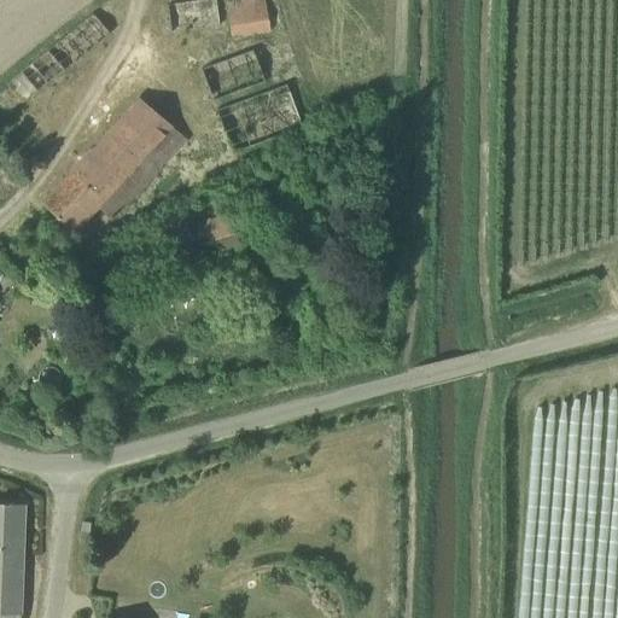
[(232,36),(255,33),(270,30),(264,0),(254,0),(226,5),(232,36)]
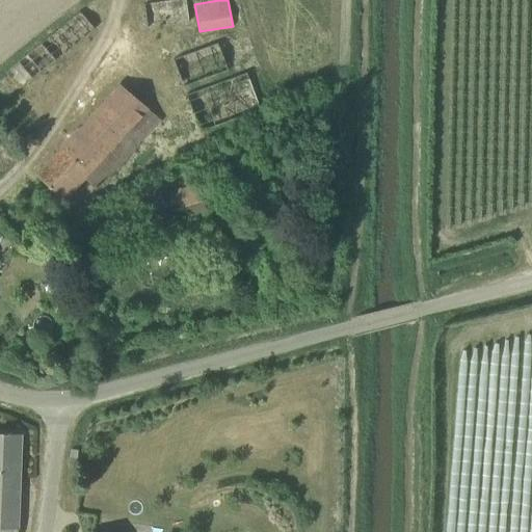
[(229,71),(225,62),(218,43),(174,59),(183,86),(229,71)]
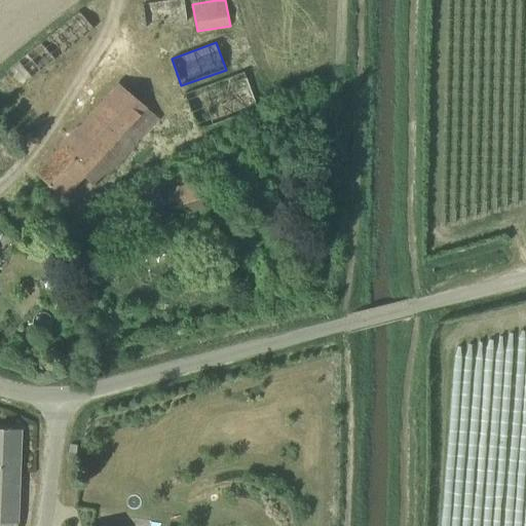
[(197,130),(217,123),(257,108),(243,72),(184,94),(197,130)]
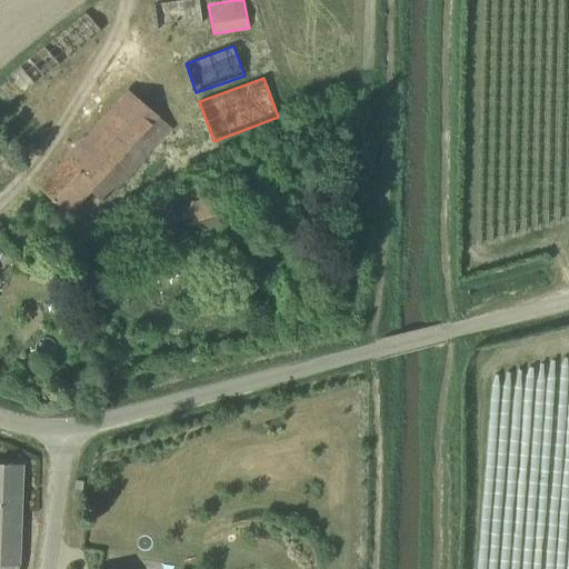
[(101,201),(172,128),(128,90),(38,187),(68,215),(90,191),(101,201)]
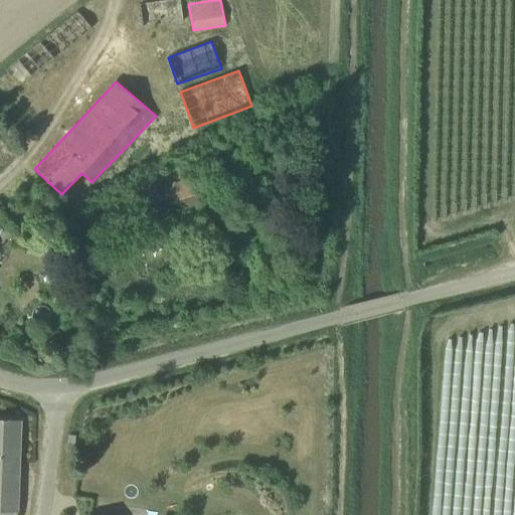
[(167,183),(173,209),(198,204),(191,177),(167,183)]
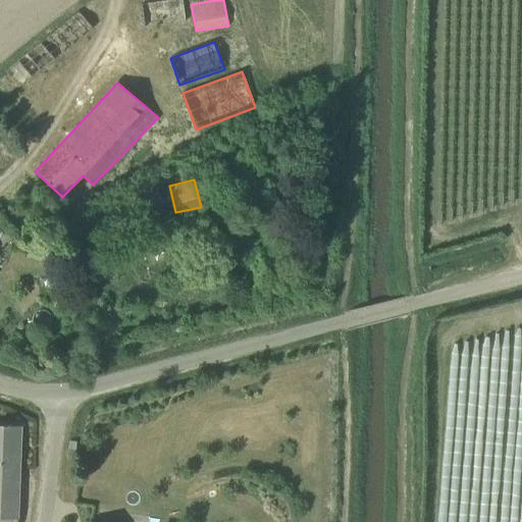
[(126,197),(138,218),(168,203),(158,181),(126,197)]
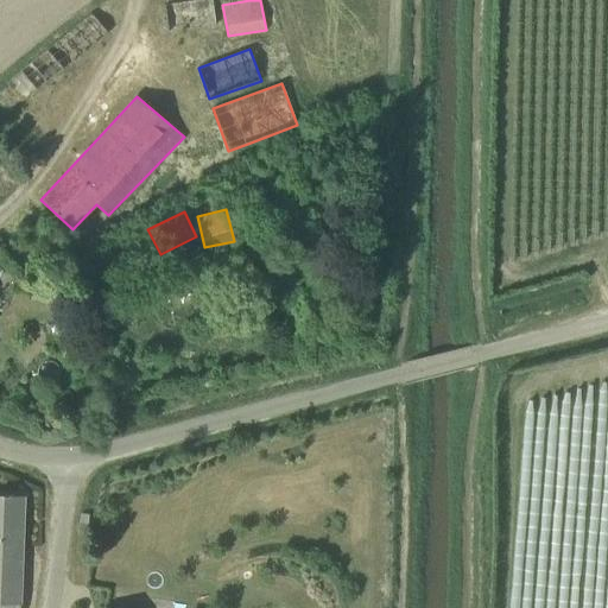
[(0,607),(19,607),(25,496),(0,494),(0,607)]
